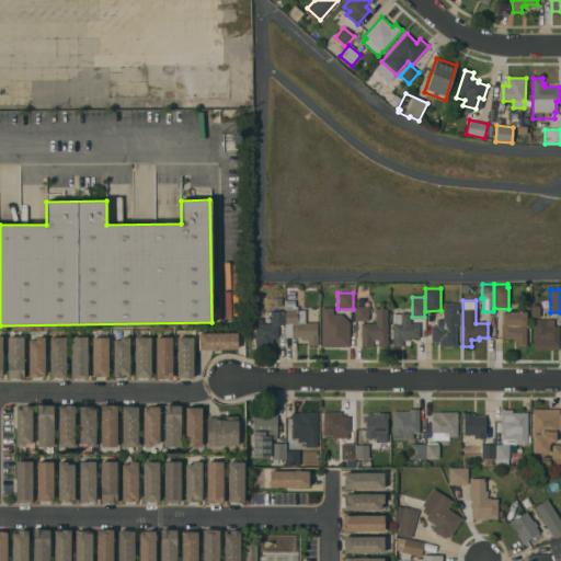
[(457,327),(456,327),(456,346),(439,346),(439,342),(431,342),(431,325),(436,325),(436,320),(443,320),(443,304),(457,304),(457,327)]
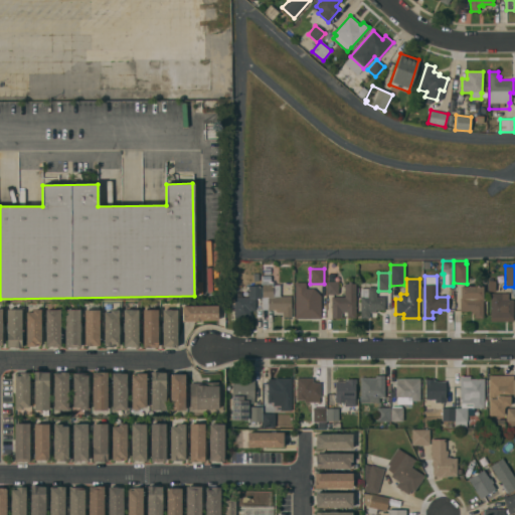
[(338,282),(338,295),(326,294),(327,281),(338,282)]
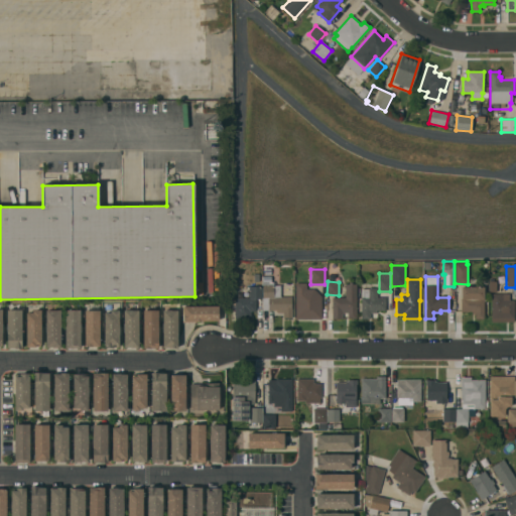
[(356,318),(347,318),(347,312),(342,312),(342,318),(332,318),(332,297),(345,297),(345,284),(349,284),(349,281),(352,281),(352,283),(356,283),(356,318)]
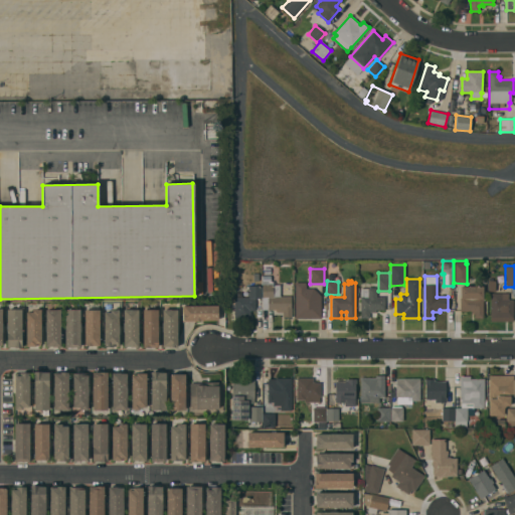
[(468,286),(468,282),(480,282),(480,286),(483,286),(483,318),(474,318),(474,313),(471,313),(471,311),(460,310),(460,286),(468,286)]
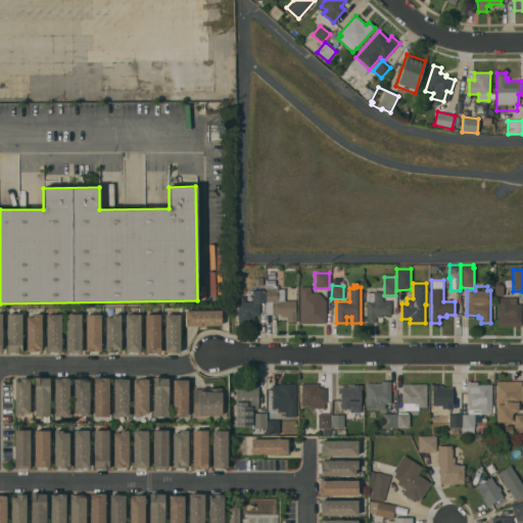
[(326,323),(324,323),(324,327),(315,327),(315,323),(299,323),(299,287),(311,287),(311,292),(318,292),(325,300),(326,323)]
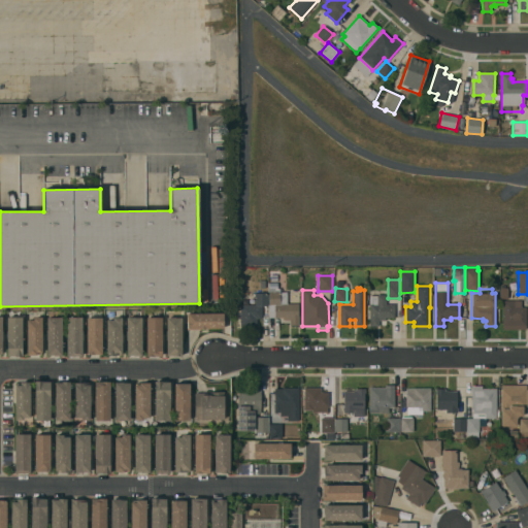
[(298,325),(289,325),(288,320),(283,320),(283,317),(268,318),(268,304),(268,291),(279,291),(279,292),(286,292),(287,304),(298,303),(298,325)]
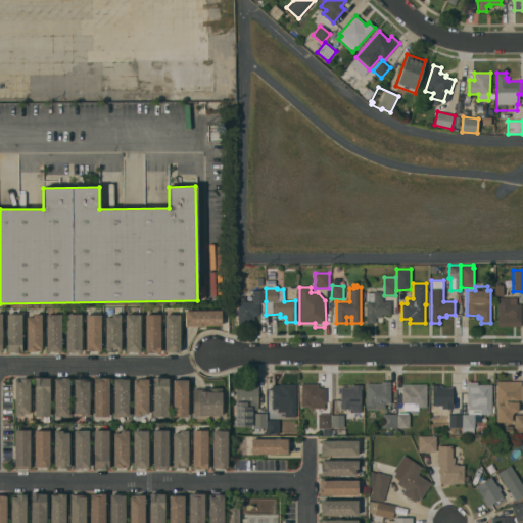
[(238,323),(238,301),(252,302),(252,290),(265,290),(265,302),(259,302),(258,316),(253,316),(253,323),(238,323)]
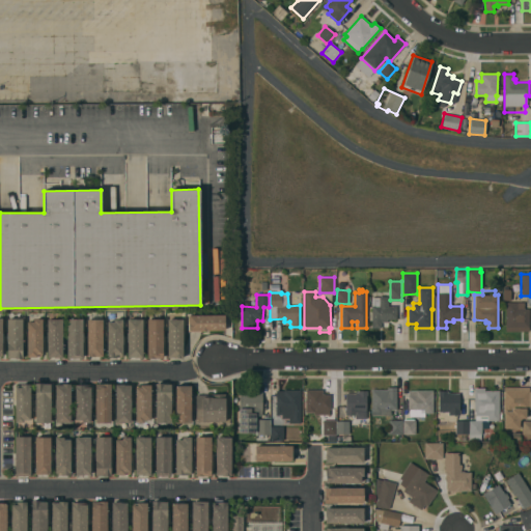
[(380,319),(380,328),(371,328),(371,306),(372,306),(372,298),(379,298),(379,296),(388,296),(388,306),(396,306),(396,319),(380,319)]
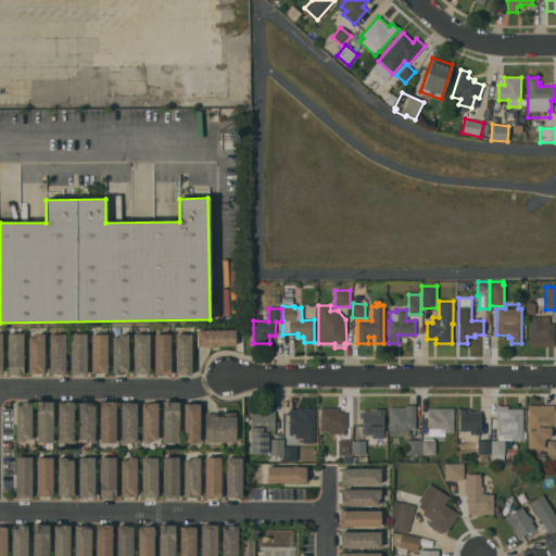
[(554,346),(529,346),(529,316),(548,316),(548,323),(554,323),(554,346)]
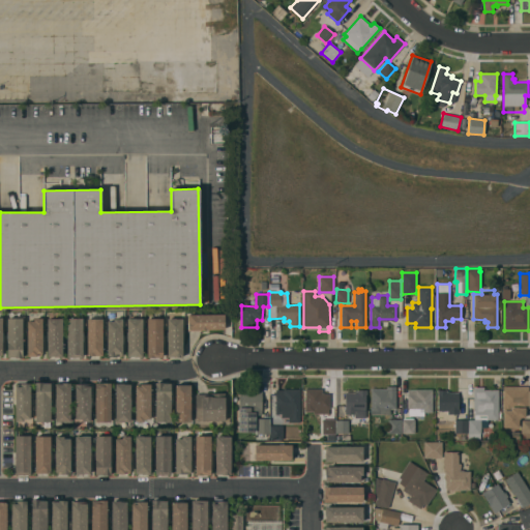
[(224,314),(224,329),(200,329),(200,330),(187,330),(187,315),(224,314)]
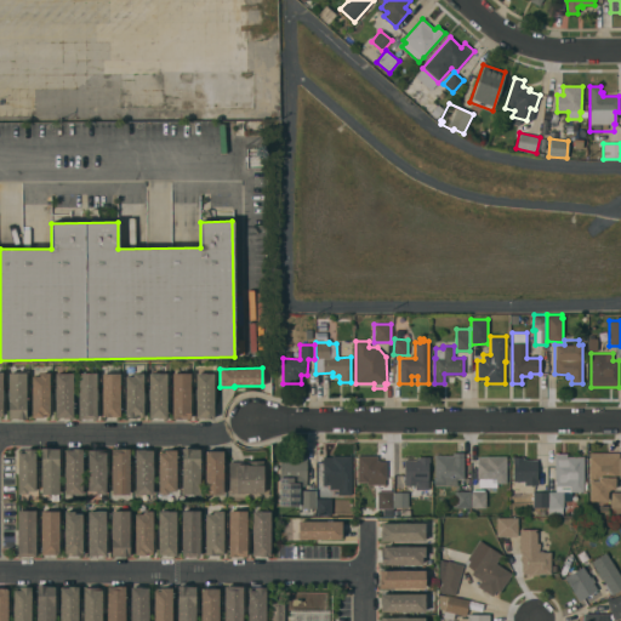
[(26,372),(26,420),(16,420),(16,419),(7,419),(7,372),(26,372)]
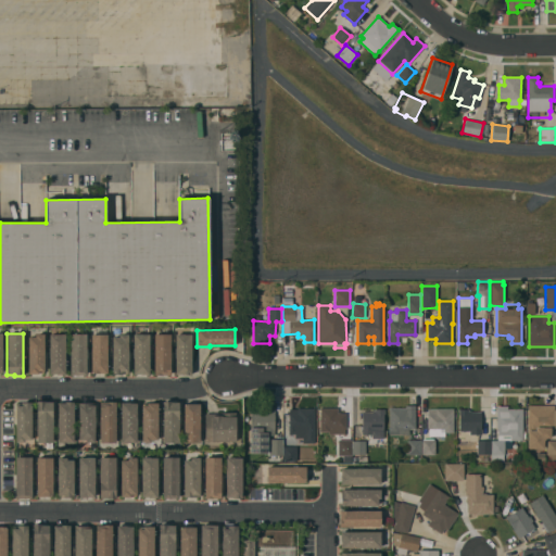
[(86,375),(70,375),(70,333),(86,333),(86,375)]
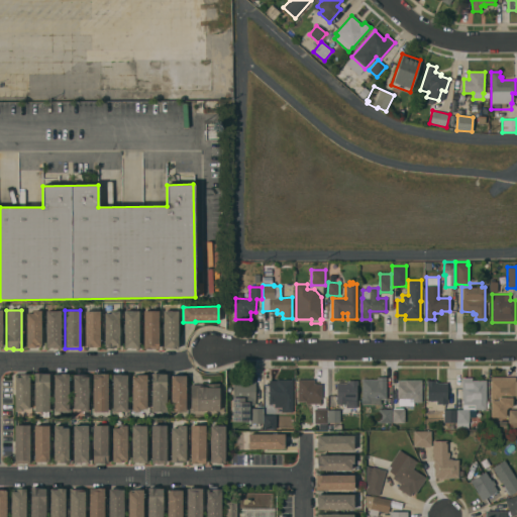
[(138,348),(130,348),(130,347),(123,347),(123,310),(138,310),(138,348)]
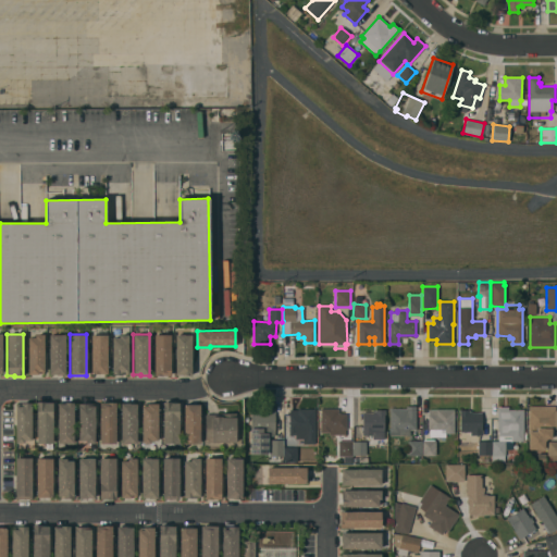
[(170,375),(153,375),(155,334),(171,334),(170,375)]
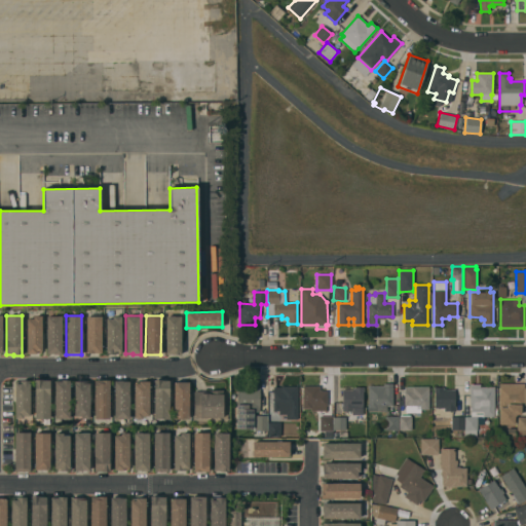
[(41,351),(40,351),(40,353),(26,353),(27,318),(33,318),(33,316),(41,316),(41,351)]
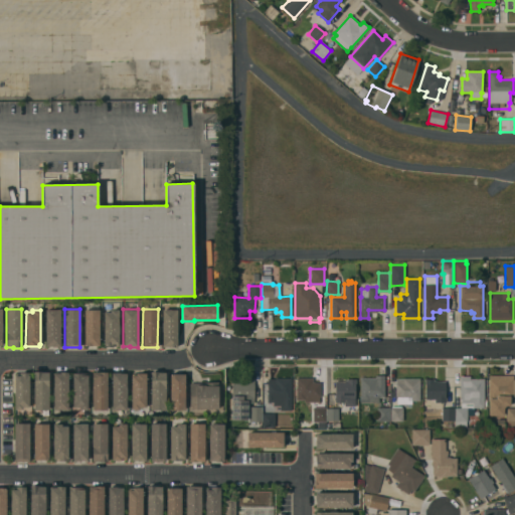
[(59,346),(51,346),(45,346),(45,310),(60,310),(59,346)]
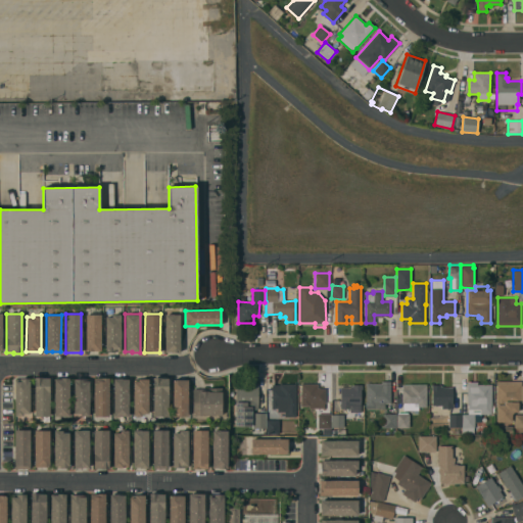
[(100,350),(86,350),(86,315),(100,315),(100,350)]
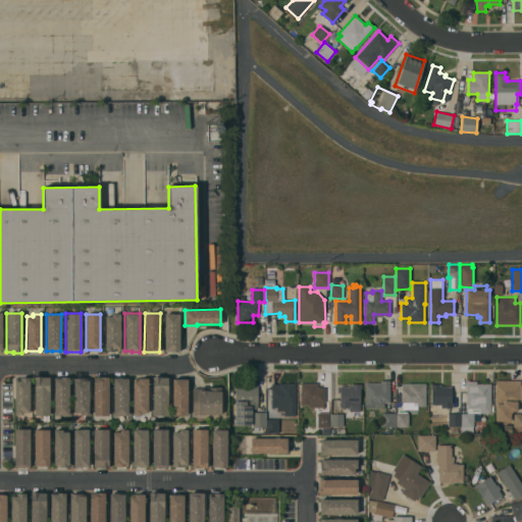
[(105,316),(112,316),(112,314),(119,314),(120,351),(105,351),(105,316)]
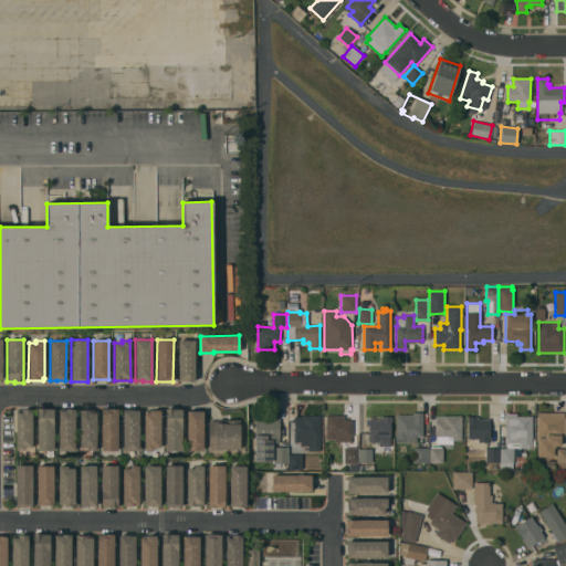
[(194,381),(185,381),(185,380),(178,380),(178,341),(195,341),(194,381)]
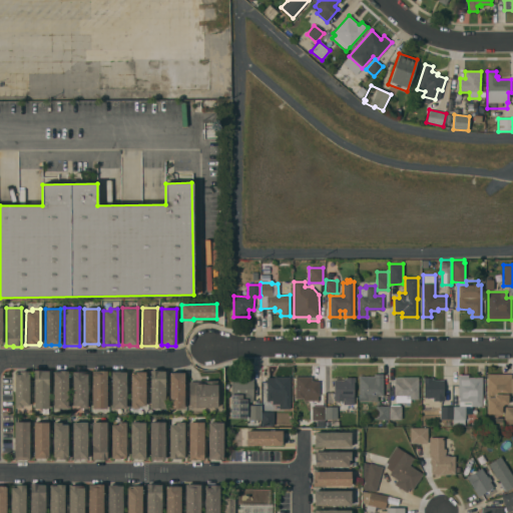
[(48,408),(33,408),(33,370),(41,370),(41,371),(48,371),(48,408)]
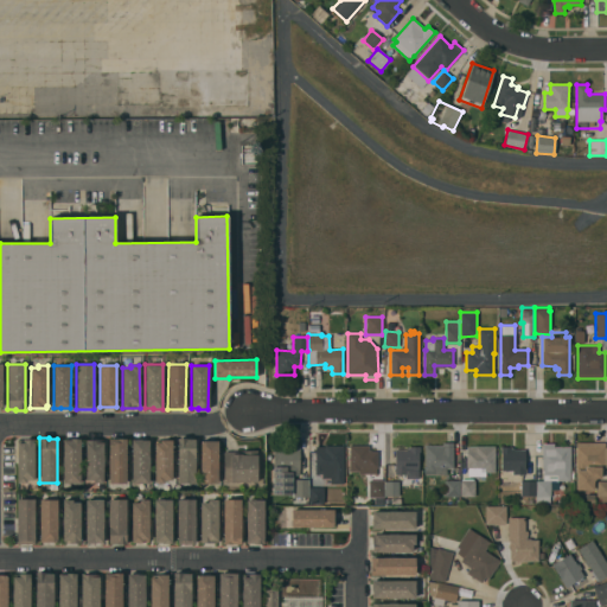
[(34,479),(26,479),(26,483),(17,483),(17,440),(23,440),(23,439),(34,439),(34,479)]
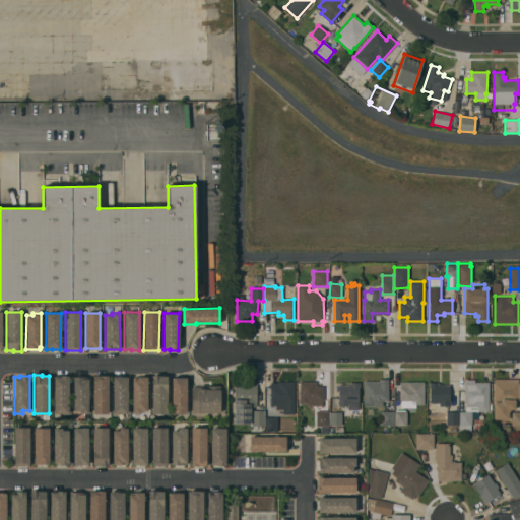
[(68,413),(54,413),(54,377),(60,377),(60,376),(67,376),(67,377),(68,377),(68,413)]
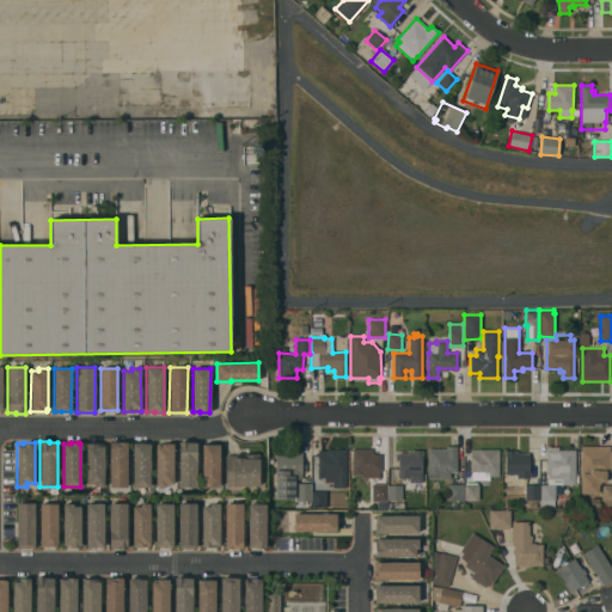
[(127,488),(109,487),(109,442),(127,442),(127,488)]
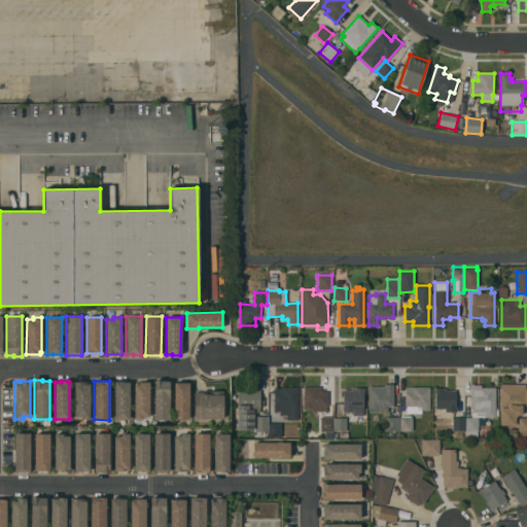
[(129,419),(114,419),(114,381),(123,381),(123,382),(129,382),(129,419)]
